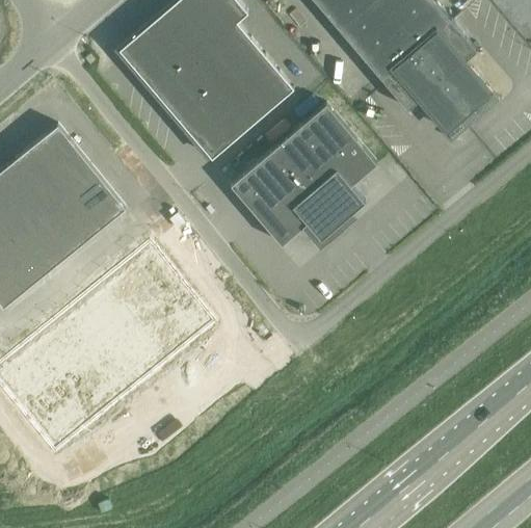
[(189,0),(179,0),(160,17),(183,43),(196,58),(221,37),(189,0)]
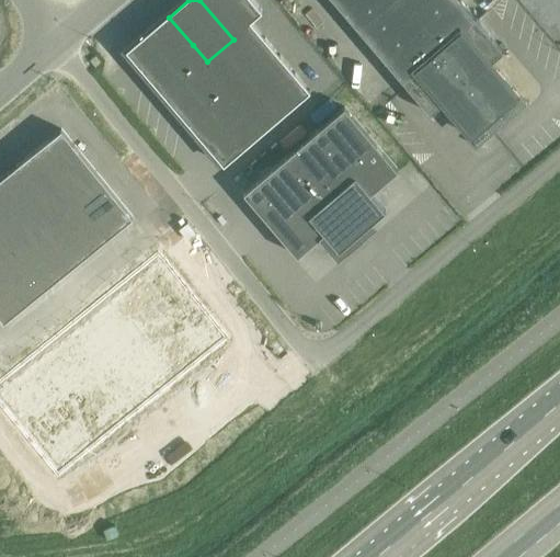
[(247,0),(200,0),(233,40),(250,25),(261,15),(247,0)]
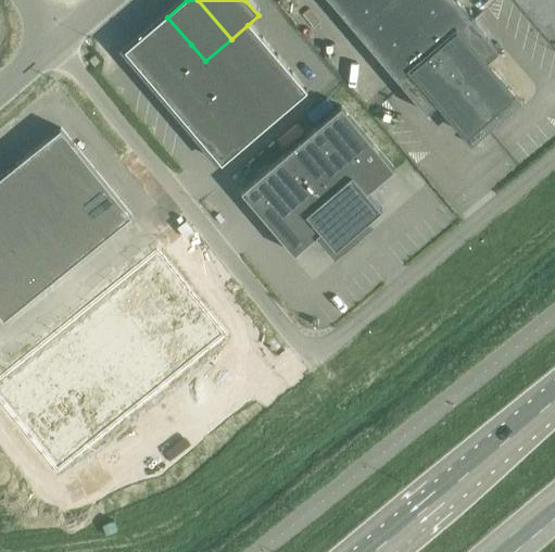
[(325,0),(425,117),(439,107),(444,113),(467,139),(484,125),(481,122),(493,112),(495,115),(513,100),(491,74),(490,74),(484,66),(497,55),(450,0),(325,0)]
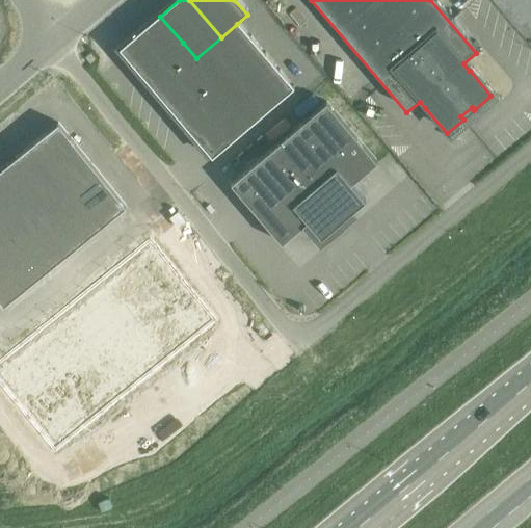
[(118,52),(141,79),(183,43),(160,17),(118,52)]
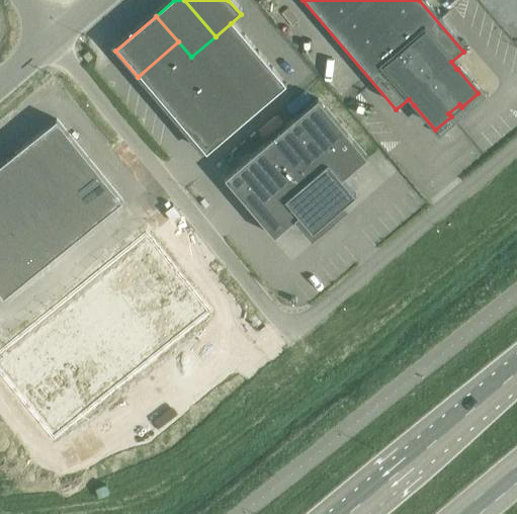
[(244,39),(231,23),(216,36),(191,57),(201,69),(204,73),(244,39)]
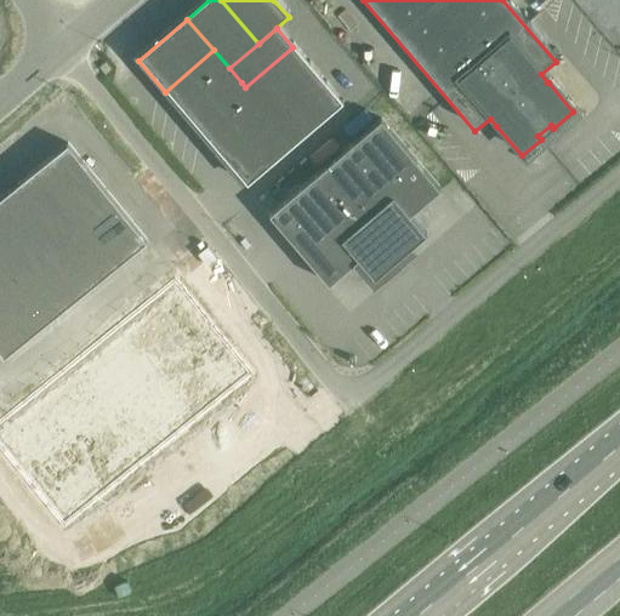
[(261,107),(308,66),(293,47),(245,87),(261,107)]
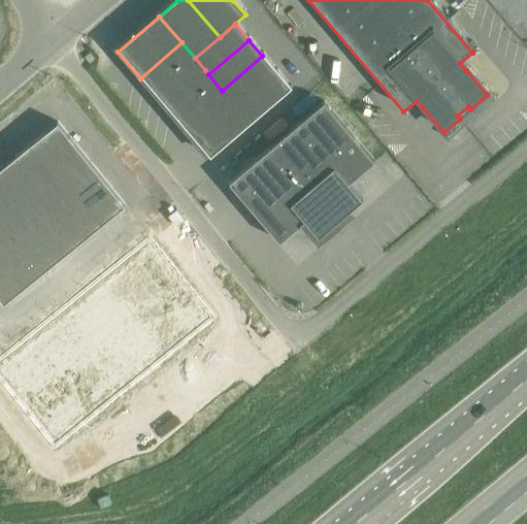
[(182,42),(140,78),(163,105),(205,70),(195,58),(182,42)]
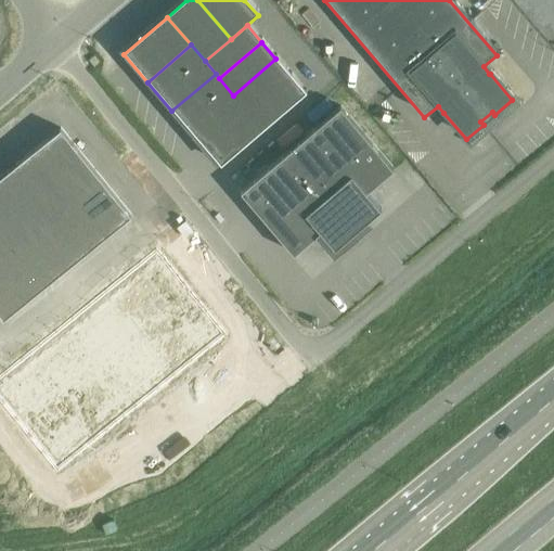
[(275,59),(233,95),(240,102),(248,112),(291,76),(275,59)]
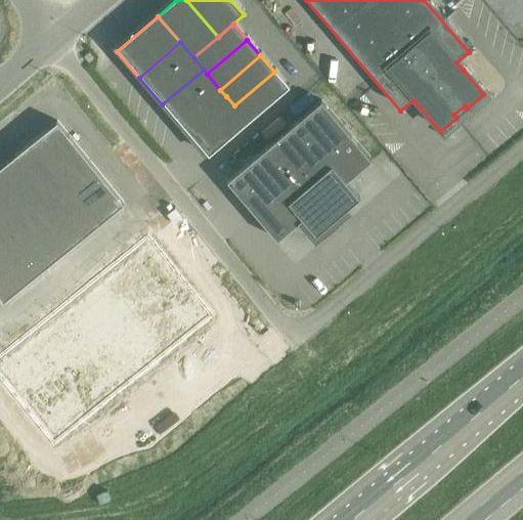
[(204,70),(162,104),(185,131),(226,96),(220,90),(207,74),(204,70)]
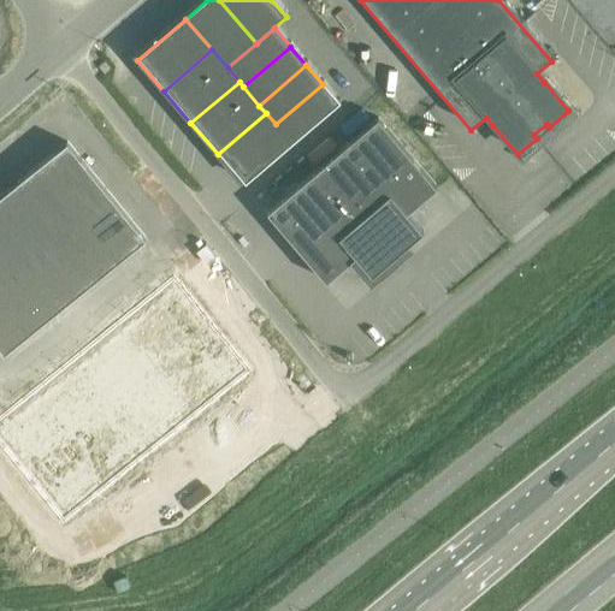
[(276,124),(293,144),(339,105),(323,84),(276,124)]
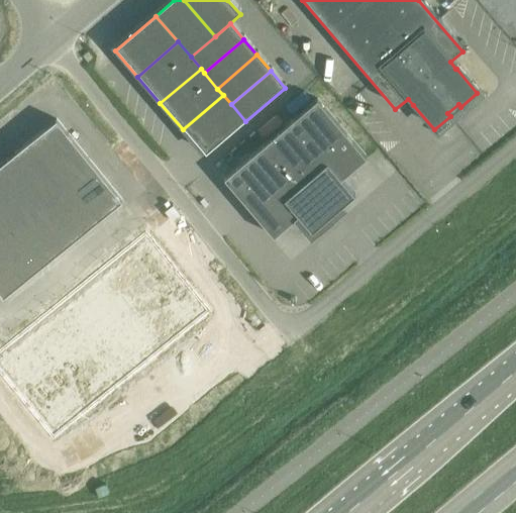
[(231,104),(223,95),(183,129),(205,157),(245,121),(231,104)]
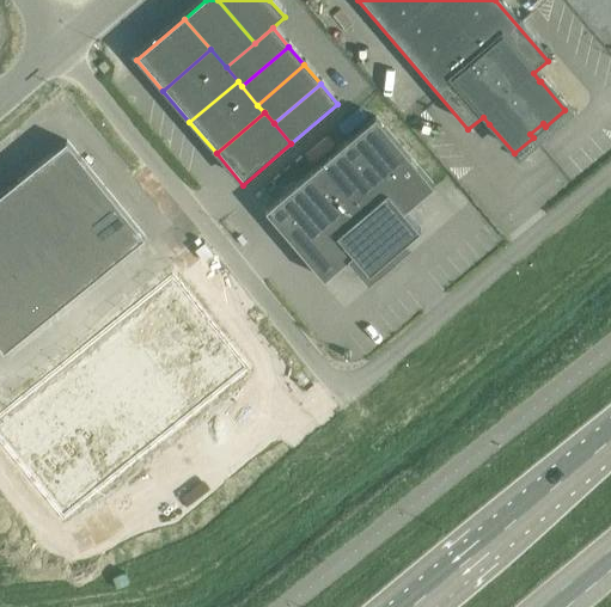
[(324,283),(353,259),(368,277),(419,234),(404,215),(433,191),(374,122),(264,215),(324,283)]
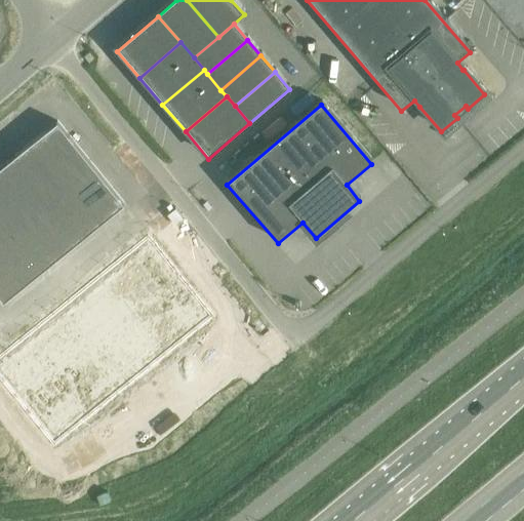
[(56,126),(30,148),(63,188),(68,185),(89,167),(56,126)]
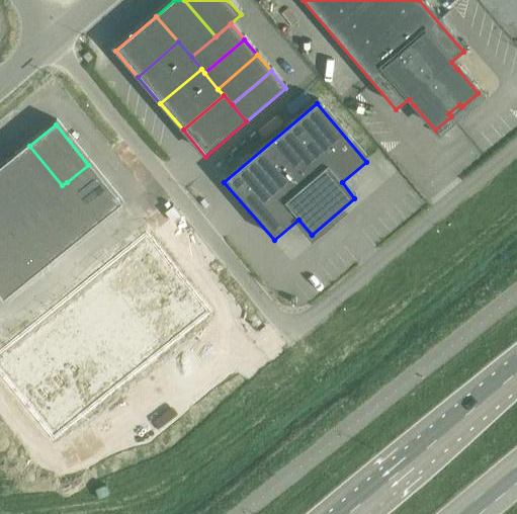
[(29,146),(7,163),(38,203),(48,196),(62,185),(29,146)]
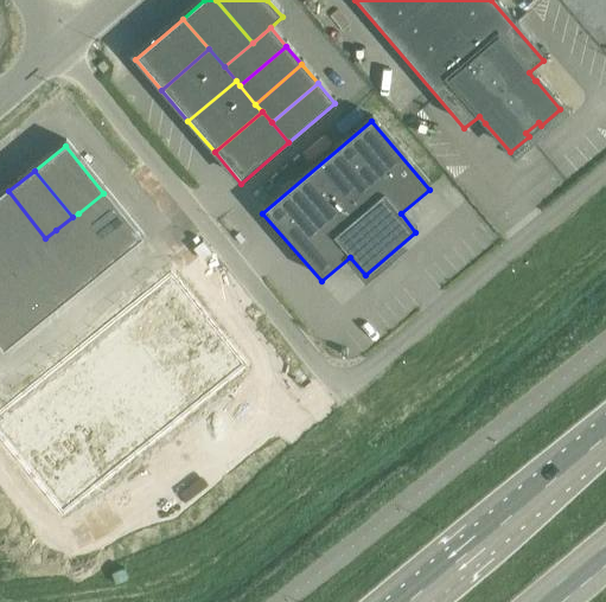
[(8,191),(0,197),(0,234),(19,258),(33,248),(45,238),(8,191)]
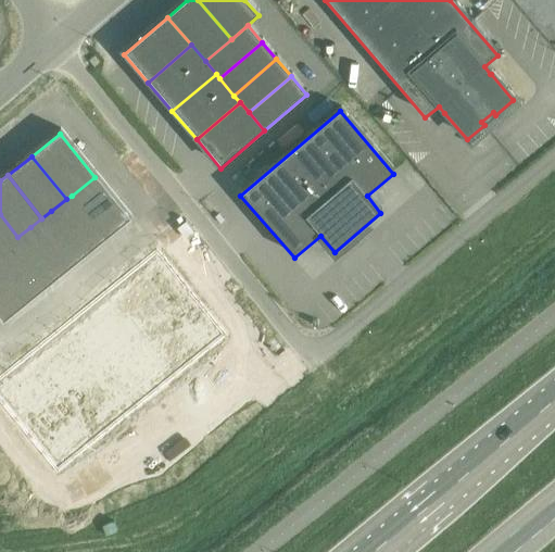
[(95,177),(72,196),(106,239),(130,220),(95,177)]
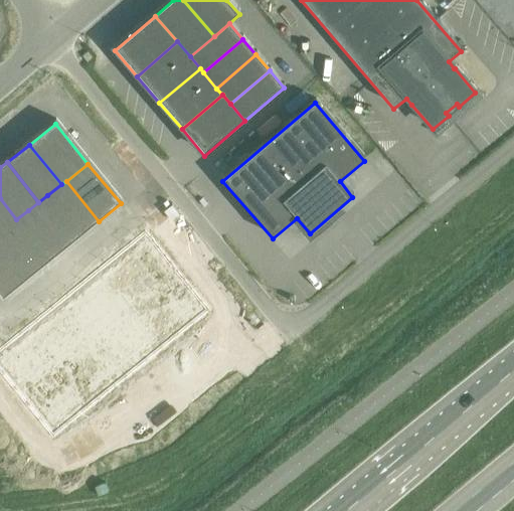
[(61,184),(47,195),(79,236),(99,221),(66,181),(61,184)]
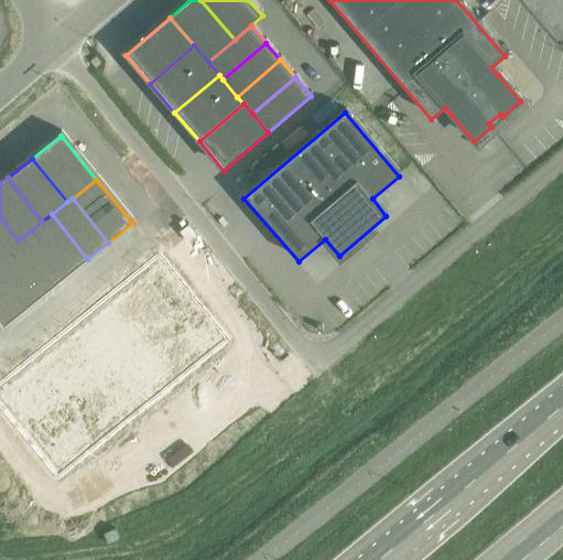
[(42,222),(31,230),(67,276),(87,259),(52,214),(42,222)]
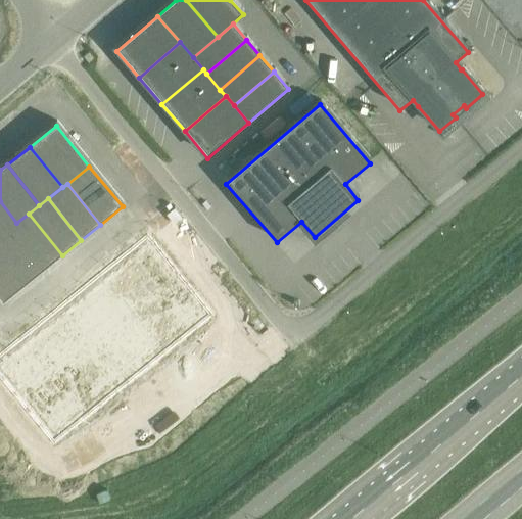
[(0,235),(8,229),(16,223),(0,201),(0,235)]
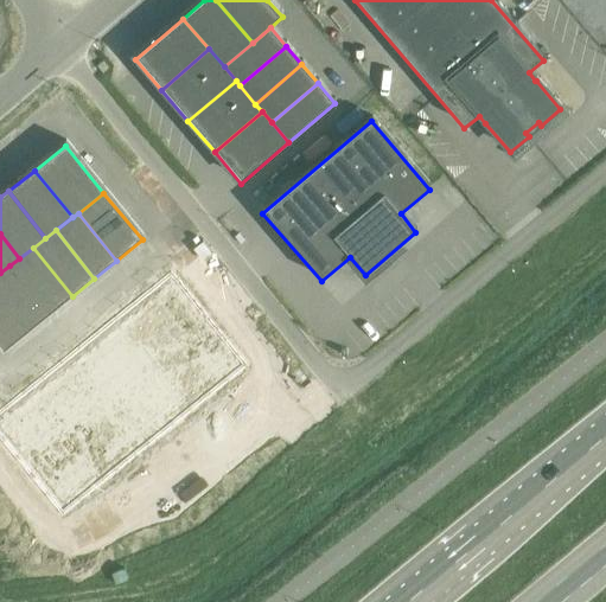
[(19,258),(10,266),(49,315),(71,298),(72,296),(33,248),(19,258)]
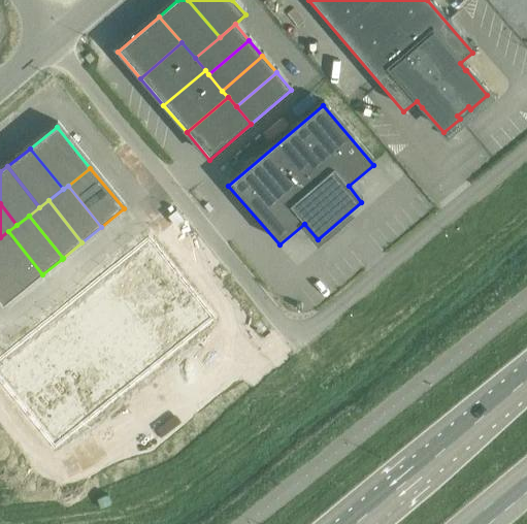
[(0,258),(25,289),(42,274),(8,231),(0,237),(0,258)]
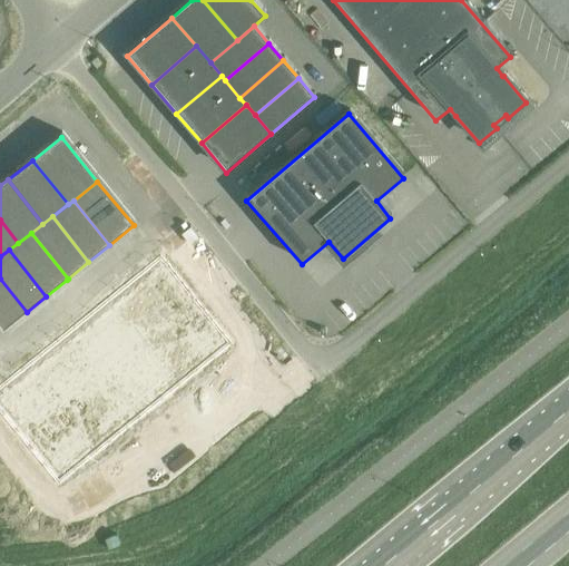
[(156,253),(0,379),(0,412),(54,479),(226,339),(156,253)]
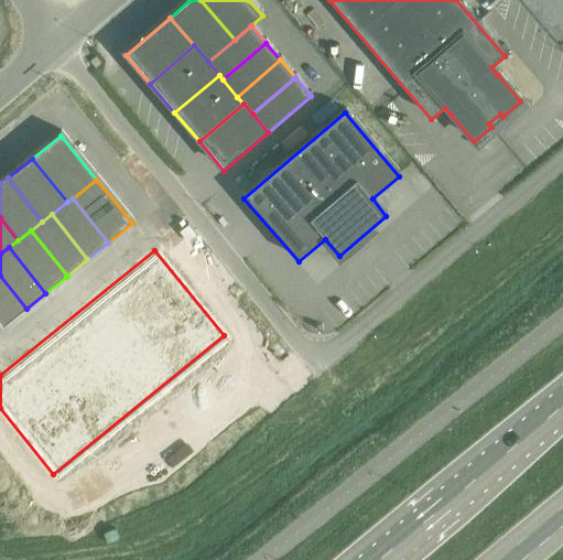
[(0,325),(2,329),(25,310),(26,309),(0,276),(0,325)]
